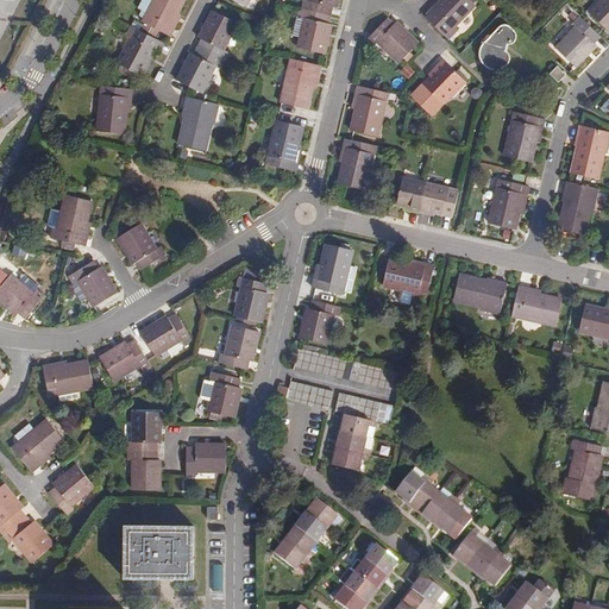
[(184,0),(155,0),(144,23),(140,29),(158,38),(161,32),(173,38),(176,30),(171,27),(177,14),(184,0)]
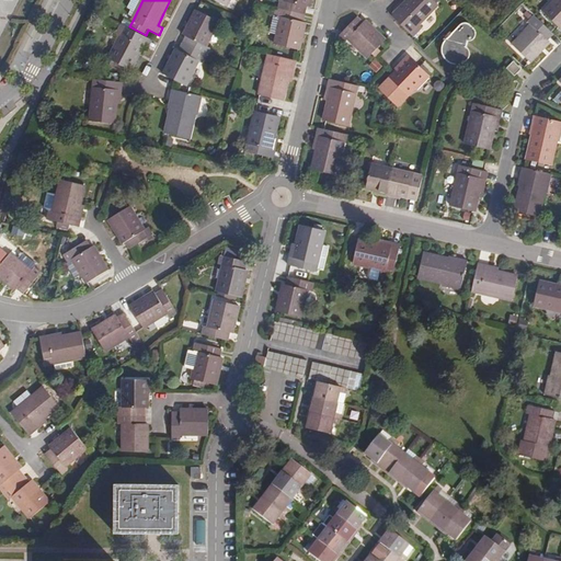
[(279,0),(278,9),(304,14),(305,8),(309,9),(310,0),(284,0),(285,1),(279,0)]
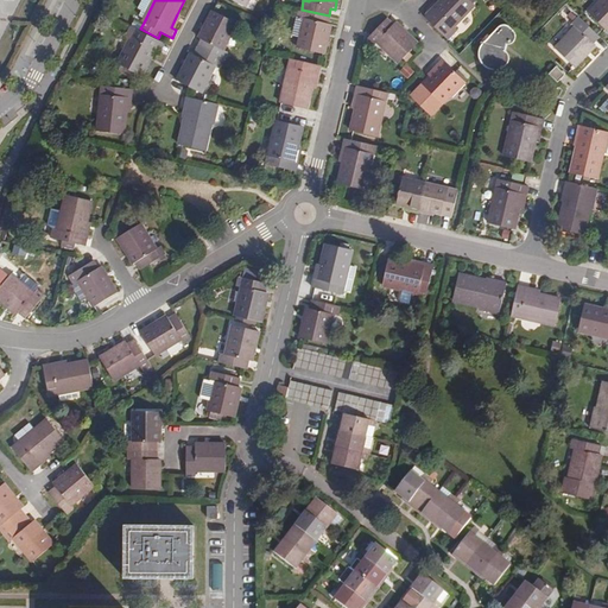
[(473,7),(464,0),(442,0),(434,10),(435,12),(429,18),(428,16),(424,19),(447,40),(456,31),(453,27),(473,7)]
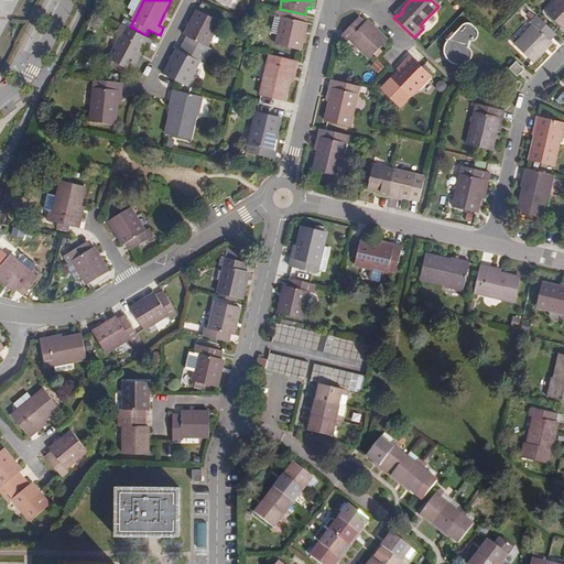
[(563,0),(559,0),(546,13),(563,29),(563,0)]
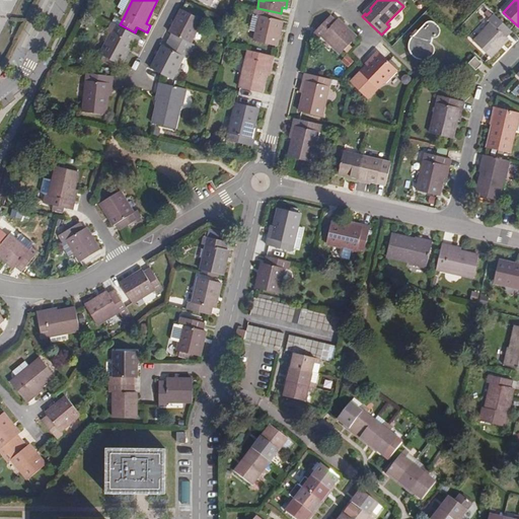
[(281,13),(257,8),(255,16),(260,17),(253,42),(277,47),(283,22),(279,21),(281,13)]
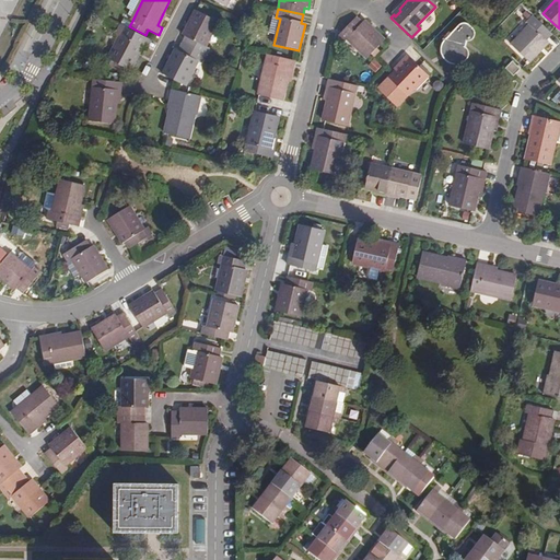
[(184,44),(206,55),(210,47),(207,45),(219,22),(197,10),(184,35),(187,37),(184,44)]
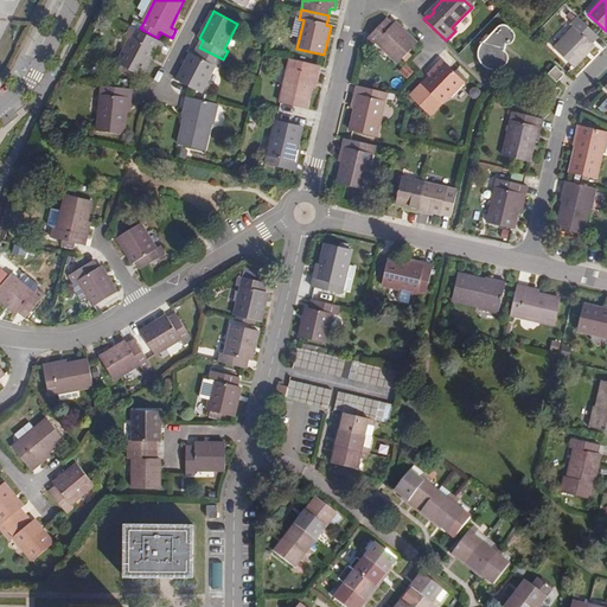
[(181,17),(177,14),(171,27),(176,30),(181,17)]
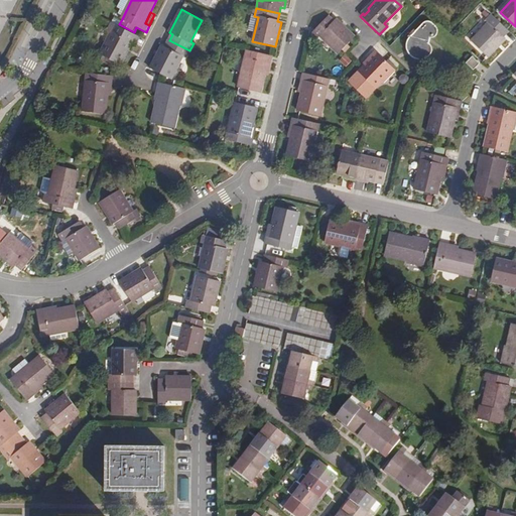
[(509,31),(492,14),(487,19),(491,22),(472,42),(488,57),(507,38),(505,36),(509,31)]
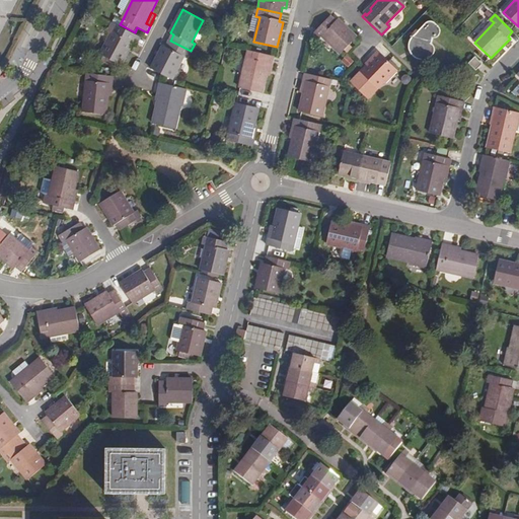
[(336,21),(330,16),(314,32),(319,38),(321,35),(342,55),(357,39),(338,19),(336,21)]
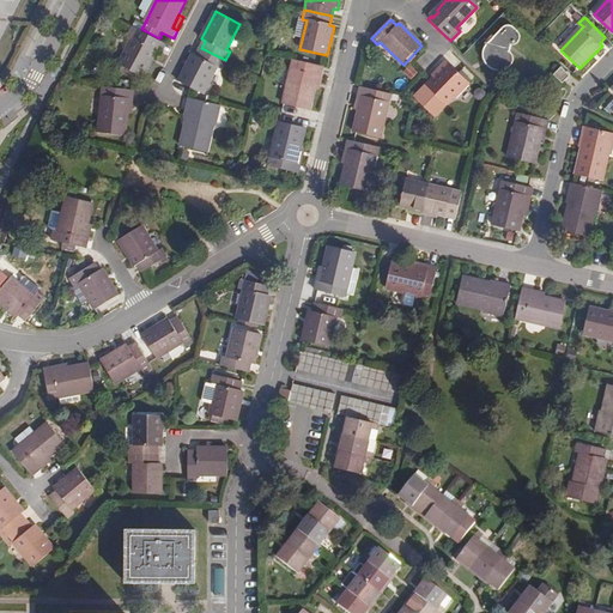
[(510,26),(507,26),(505,26),(502,28),(487,44),(486,47),(484,53),(484,59),(485,62),(487,66),(490,68),(493,71),(501,72),(505,71),(511,66),(514,58),(513,55),(509,52),(510,47),(514,46),(516,44),(519,42),(520,40),(520,37),(519,36),(515,30),(510,26)]
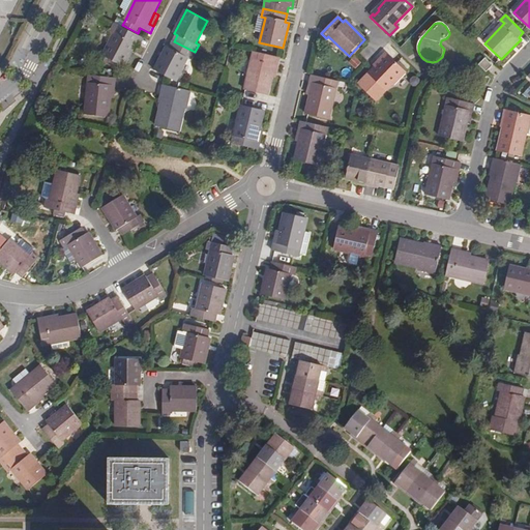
[(137,34),(115,24),(111,31),(116,33),(102,58),(123,68),(136,42),(133,41),(137,34)]
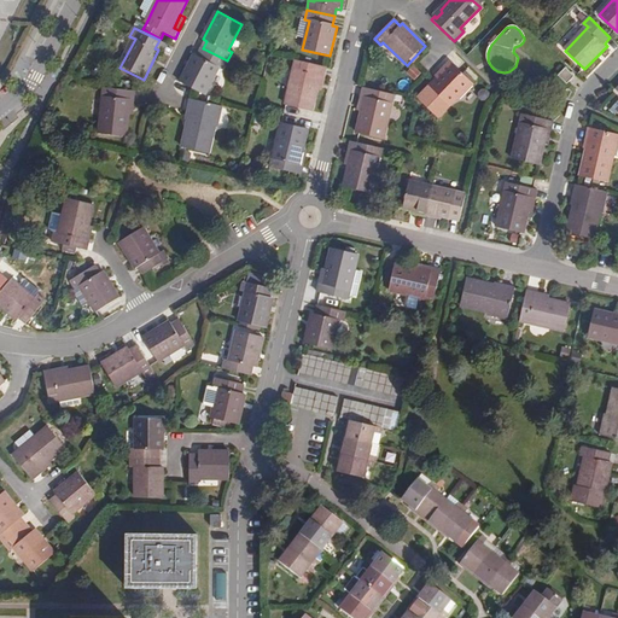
[(223,69),(227,60),(203,48),(198,57),(194,54),(181,82),(205,94),(219,68),(223,69)]
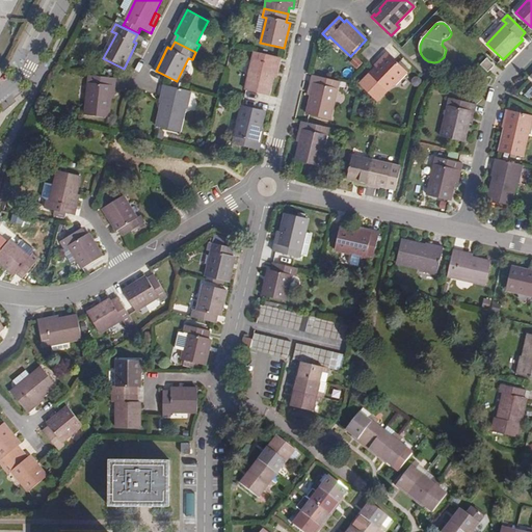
[(282,57),(255,51),(245,90),(268,96),(272,76),(275,64),(280,65),(282,57)]
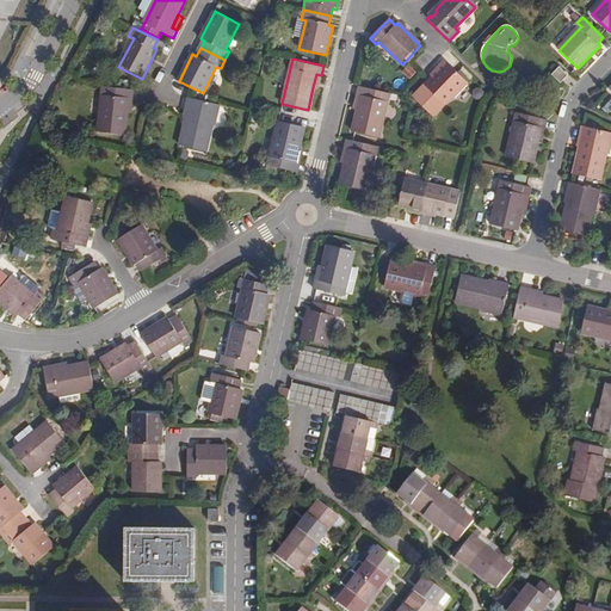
[(469,84),(445,61),(436,71),(438,74),(434,78),(417,97),(436,115),(451,97),(454,99),(469,84)]
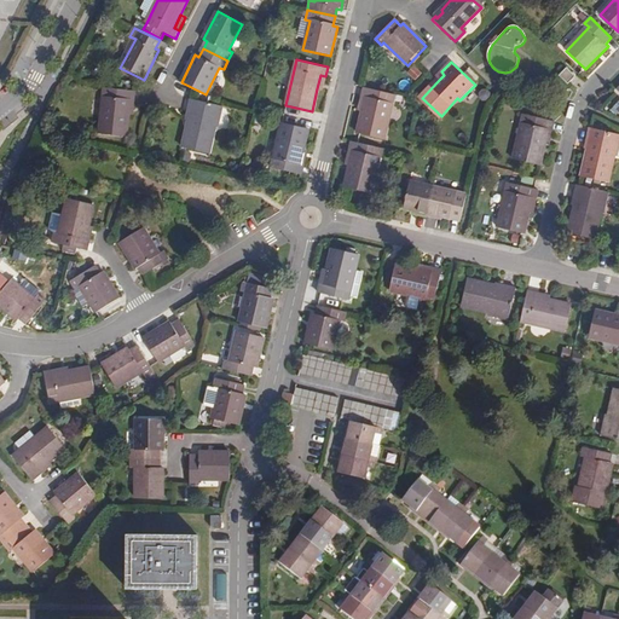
[(414,65),(408,74),(416,80),(422,73),(414,65)]
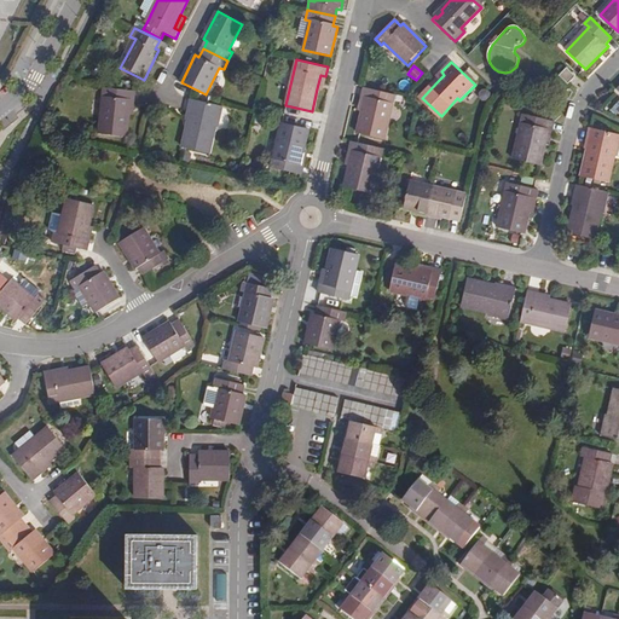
[(573,75),(565,67),(557,74),(567,84),(573,75)]
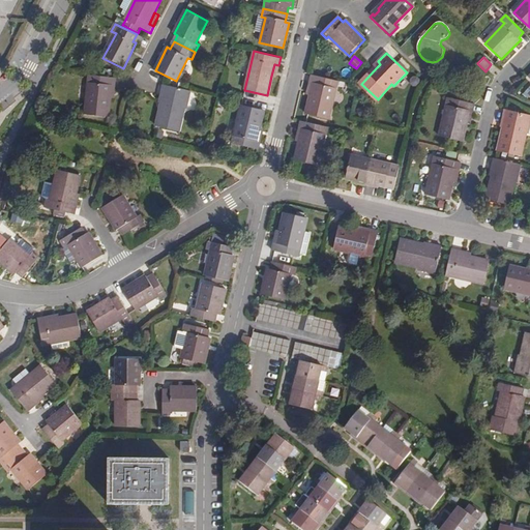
[(337,81),(312,75),(310,82),(314,83),(311,95),(306,114),(329,119),(337,81)]
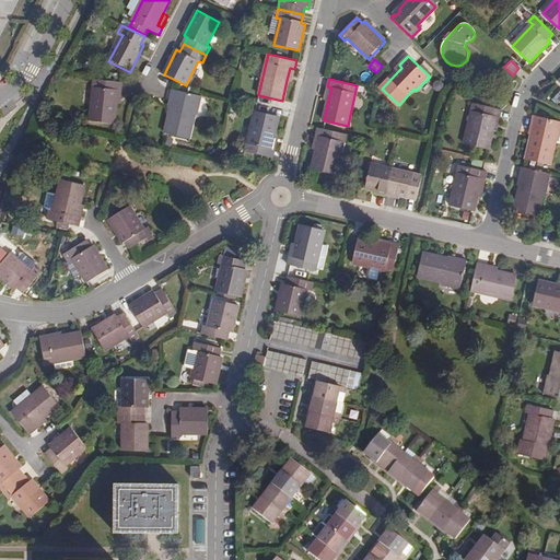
[(124,83),(96,80),(92,123),(115,125),(117,104),(118,91),(123,92),(124,83)]
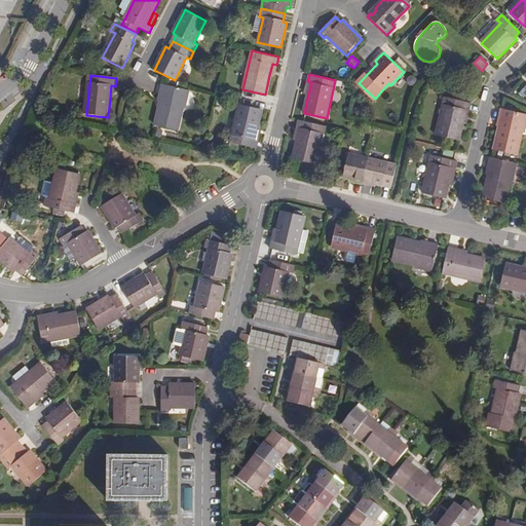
[(190,90),(162,84),(159,96),(162,97),(161,103),(155,126),(178,132),(183,108),(186,108),(190,90)]
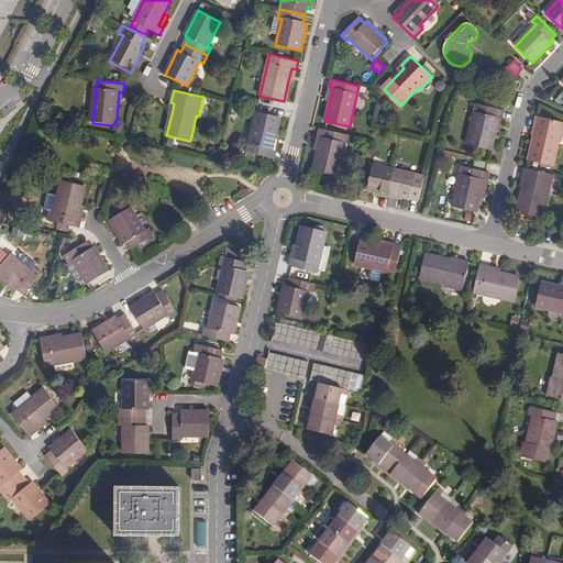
[(504,109),(476,103),(467,144),(490,150),(495,130),(498,116),(503,117),(504,109)]
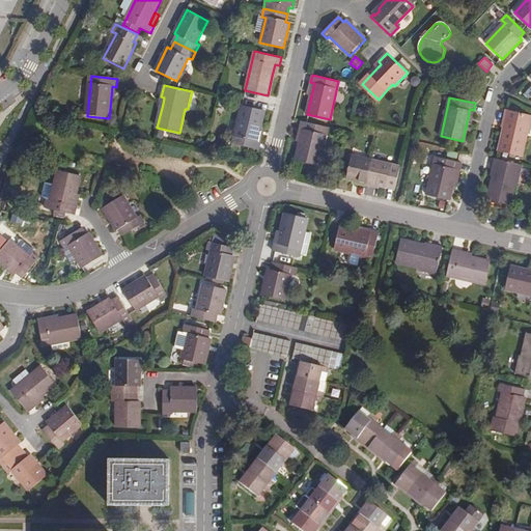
[(263,111),(242,106),(232,145),(258,151),(260,144),(256,143),(259,130),(263,111)]
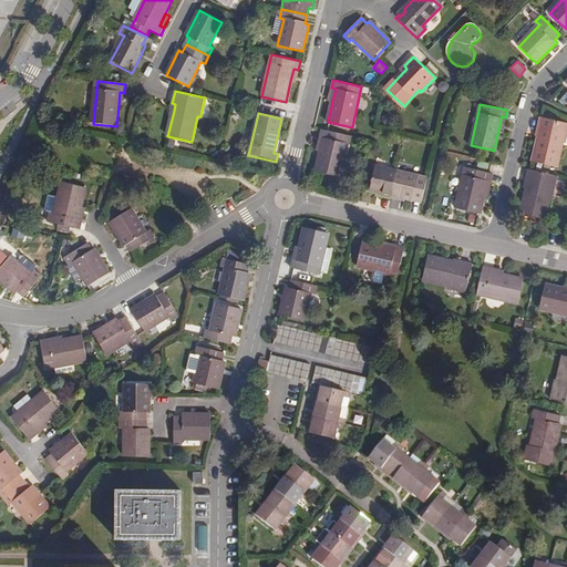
[(566,121),(537,115),(534,129),(538,130),(537,135),(531,158),(553,163),(558,140),(563,141),(564,140),(566,140),(566,121)]
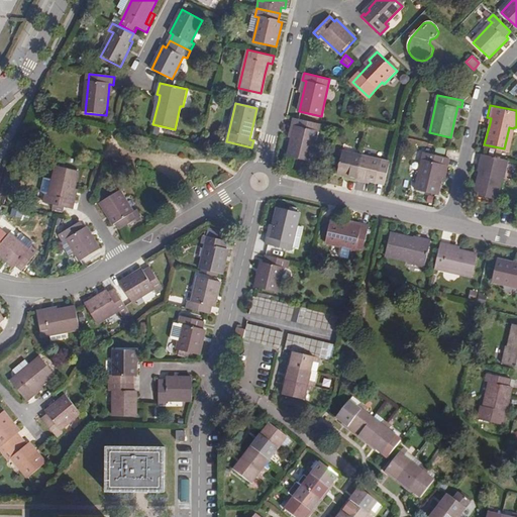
[(319,123),(294,117),(292,125),(296,126),(293,138),(289,158),(311,162),(319,123)]
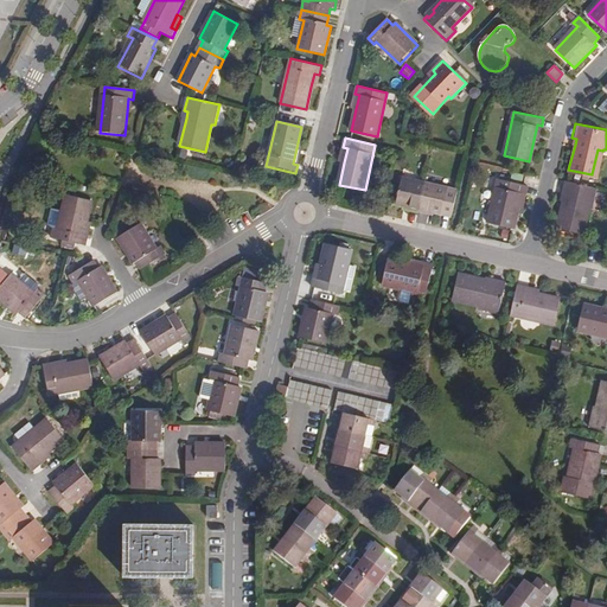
[(419,210),(426,180),(402,174),(396,200),(404,202),(411,204),(410,208),(419,210)]
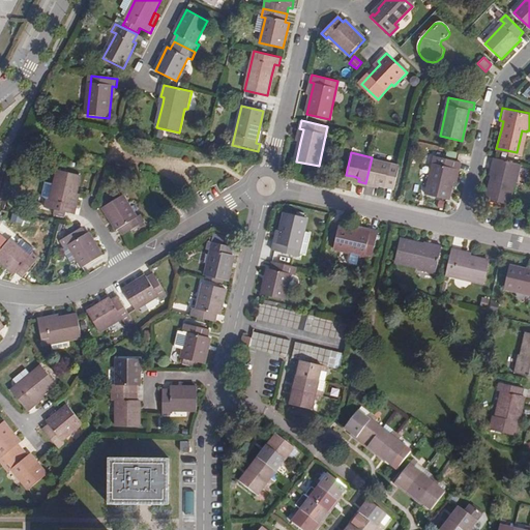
[(462,163),(435,156),(427,195),(449,200),(453,182),(455,170),(460,171),(462,163)]
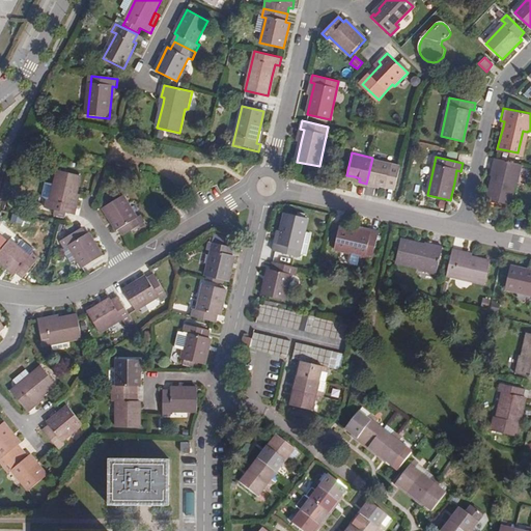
[(520,163),(492,157),(488,170),(493,171),(492,176),(486,197),(507,202),(512,180),(515,182),(520,163)]
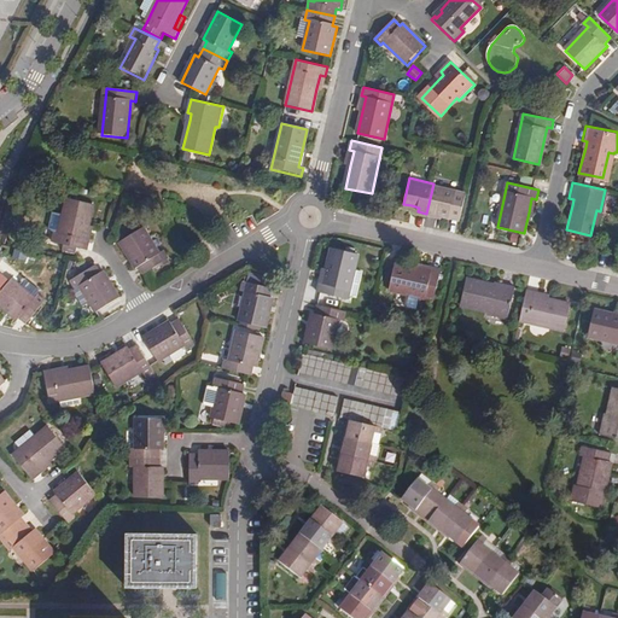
[(466,191),(433,184),(426,214),(435,215),(436,211),(443,214),(460,217),(466,191)]
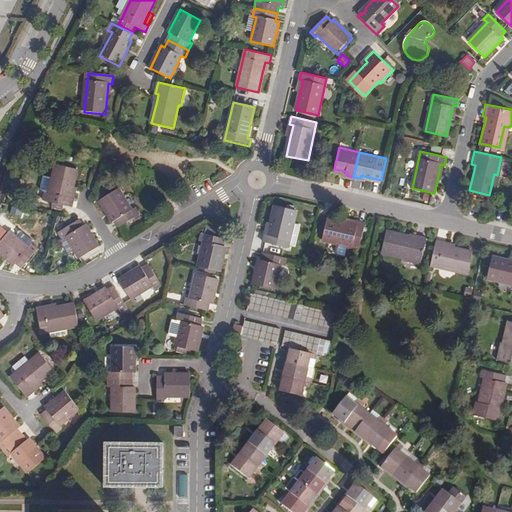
[(64,205),(73,206),(74,198),(70,198),(72,185),(73,167),(51,165),(48,195),(44,195),(44,203),(53,204),(52,208),(64,209),(64,205)]
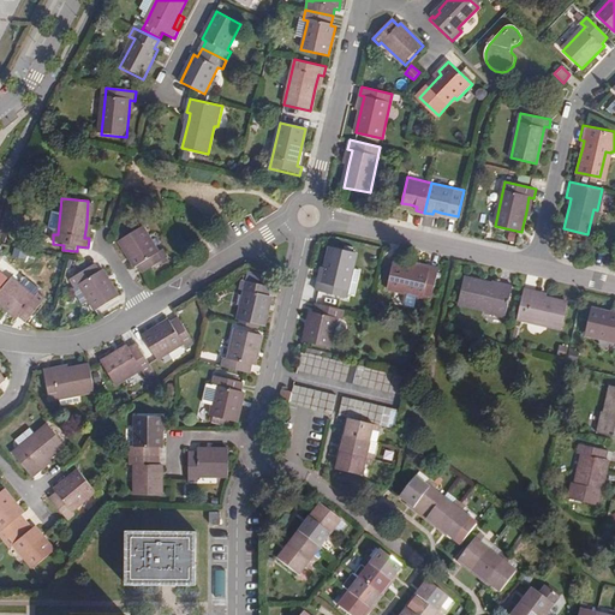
[(157,251),(141,226),(117,240),(133,267),(137,264),(142,272),(166,257),(161,249),(157,251)]
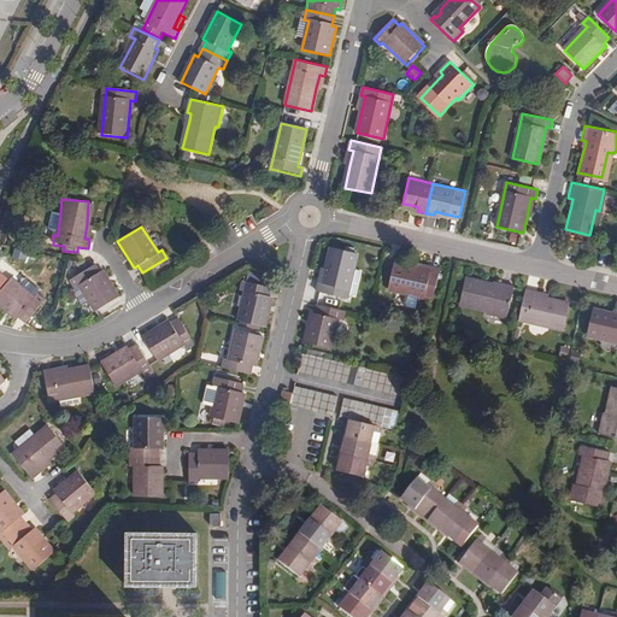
[(356,254),(331,248),(327,269),(323,282),(317,281),(315,289),(346,297),(347,293),(352,270),(356,254)]
